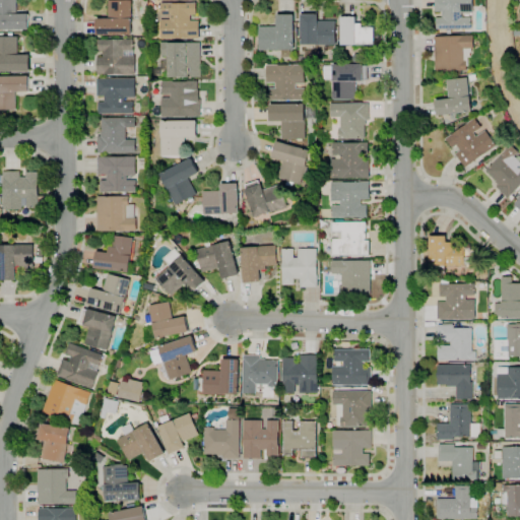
[(29,29),(0,29),(0,0),(18,0),(18,14),(29,14),(29,21),(29,29)]
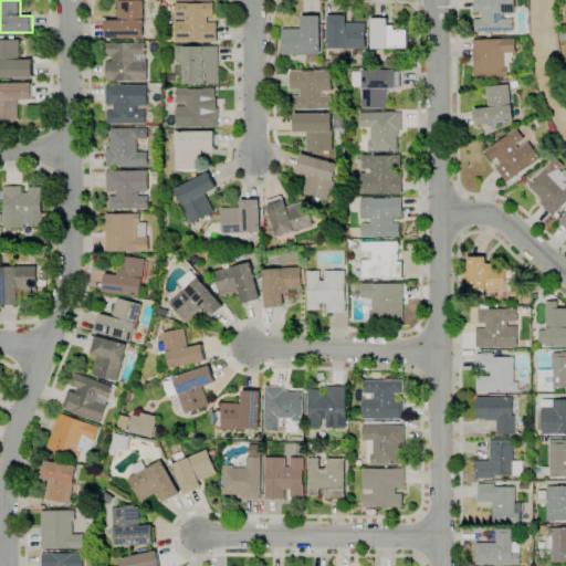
[(144,0),(144,39),(105,39),(105,29),(105,20),(118,20),(118,0),(144,0)]
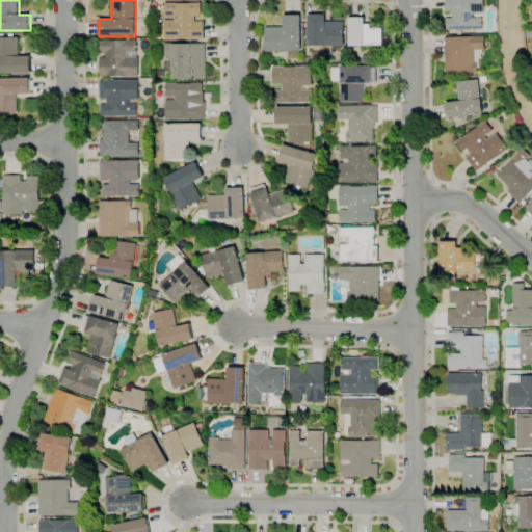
[(482,30),(446,30),(446,19),(452,19),(452,11),(445,11),(445,0),(483,0),(483,14),(473,14),(473,18),(482,18),(482,30)]
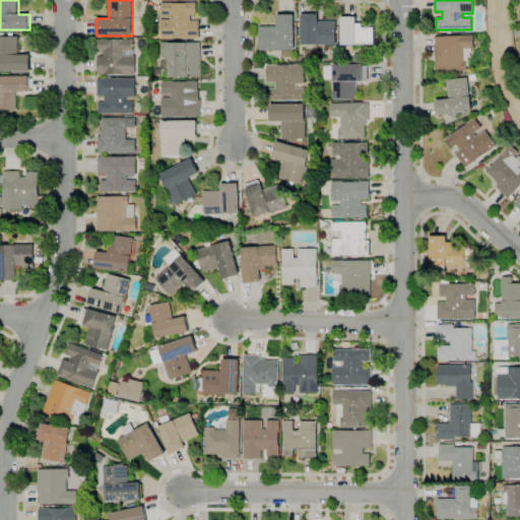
[(160,39),(160,19),(170,19),(170,15),(160,15),(160,3),(173,3),(173,4),(186,4),(186,3),(196,3),(196,15),(191,15),(191,20),(199,20),(199,39),(160,39)]
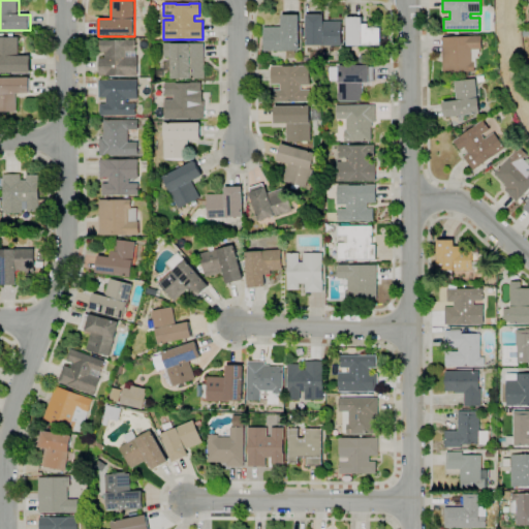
[(282,51),(263,51),(263,27),(282,27),(282,16),(299,14),(299,51),(282,51)]
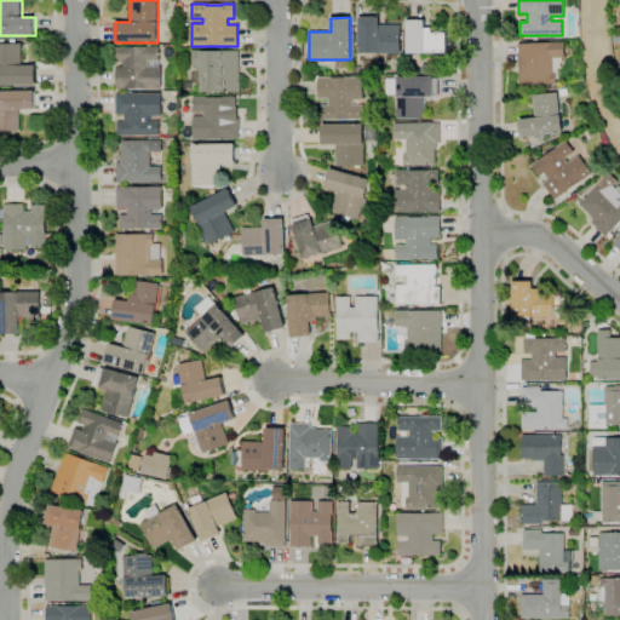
[(401,53),(380,55),(380,53),(359,53),(359,17),(379,17),(379,26),(400,24),(401,53)]
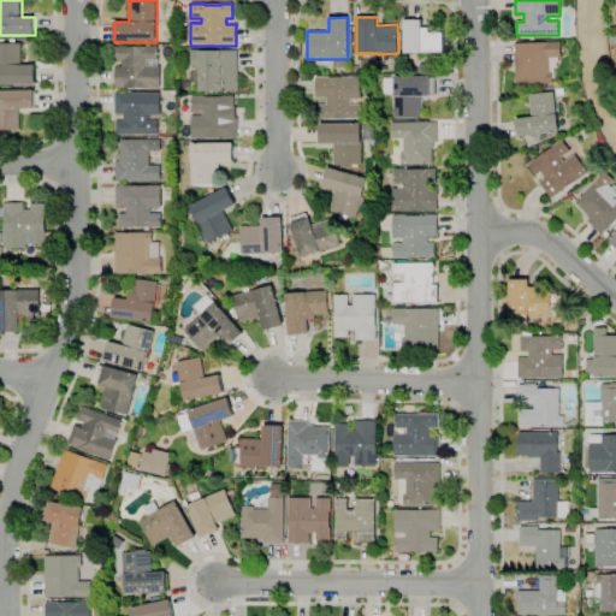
[(444,53),(404,53),(404,21),(421,21),(421,28),(428,28),(428,31),(440,31),(440,33),(444,33),(444,53)]
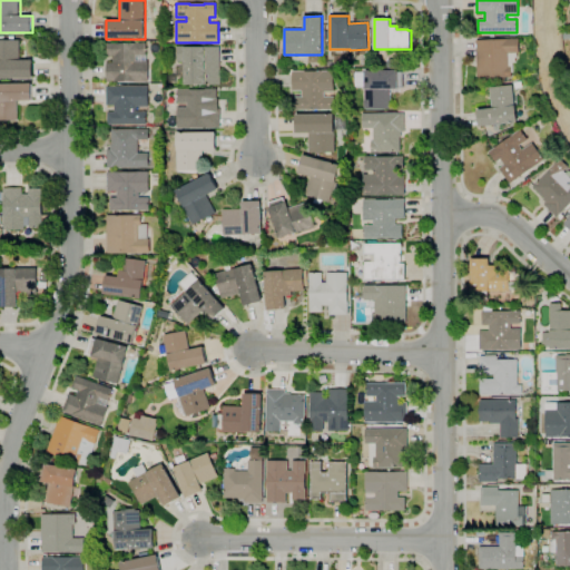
[(35,78),(0,78),(0,36),(6,36),(6,40),(10,40),(10,36),(16,36),(16,40),(21,40),(21,60),(33,60),(35,69),(35,78)]
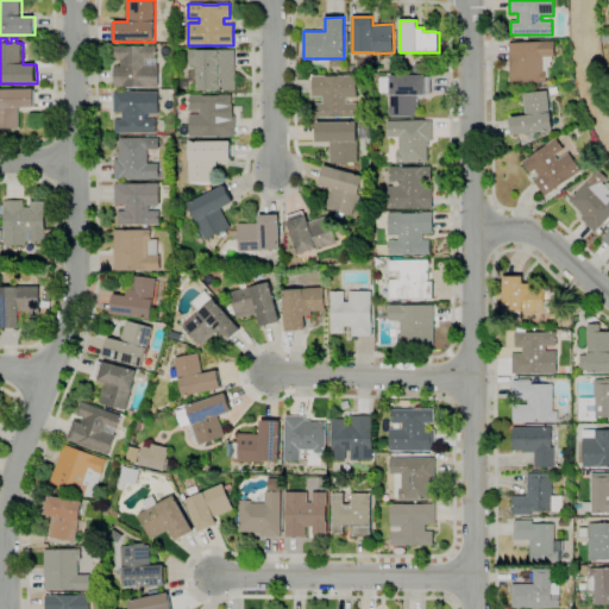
[(534,89),(534,83),(510,85),(508,44),(544,43),(544,42),(553,42),(554,57),(552,57),(552,62),(551,62),(551,68),(548,68),(548,79),(547,79),(547,82),(541,83),(541,89),(534,89)]
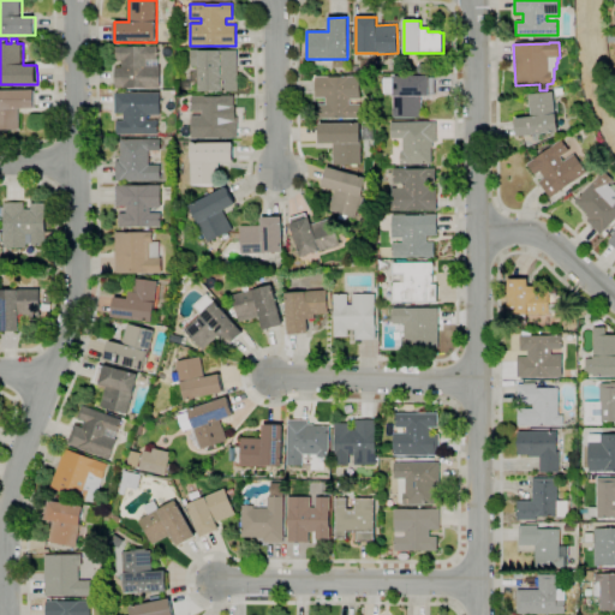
[(147,88),(124,89),(124,88),(115,88),(115,78),(115,69),(123,69),(121,61),(115,61),(115,47),(124,47),(124,48),(149,47),(157,47),(157,66),(160,66),(160,88),(147,88)]
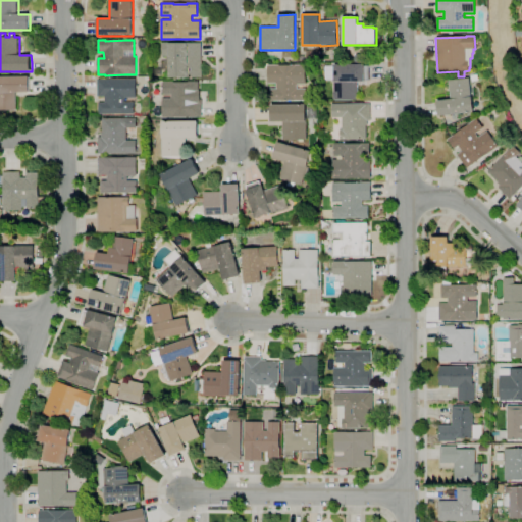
[(201,77),(168,77),(168,57),(161,57),(161,43),(169,43),(201,43),(201,77)]
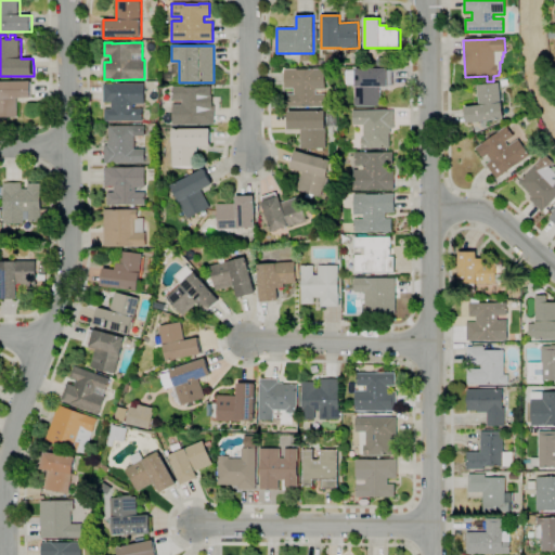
[(314,107),(296,107),(287,107),(287,94),(294,94),(294,88),(284,88),(284,69),(296,69),(296,71),(312,71),(312,69),(324,69),(324,90),(315,90),(315,94),(325,94),(325,107),(314,107)]
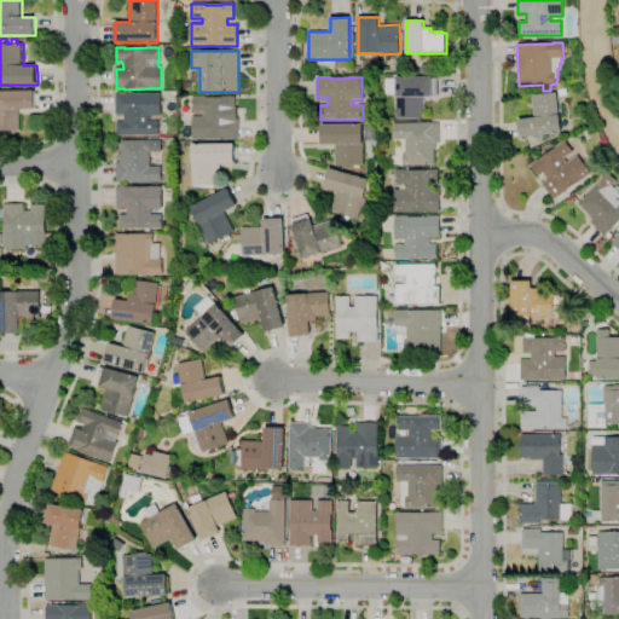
[(424,119),(397,119),(397,97),(397,96),(386,96),(386,77),(432,77),(432,79),(437,79),(437,96),(432,96),(432,97),(424,97),(424,119)]
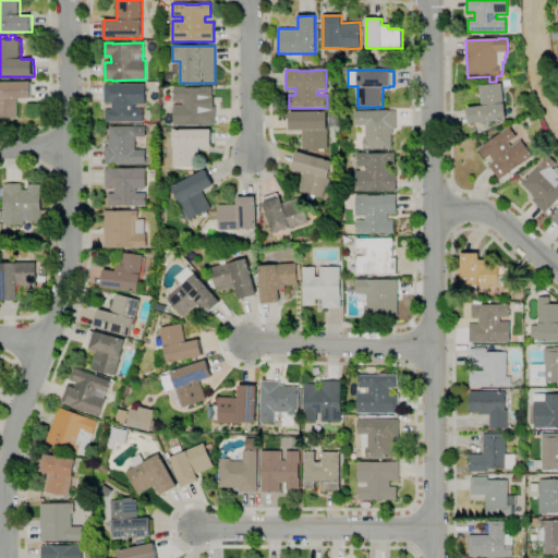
[(19,117),(0,117),(0,82),(33,82),(33,91),(33,98),(19,98),(19,117)]
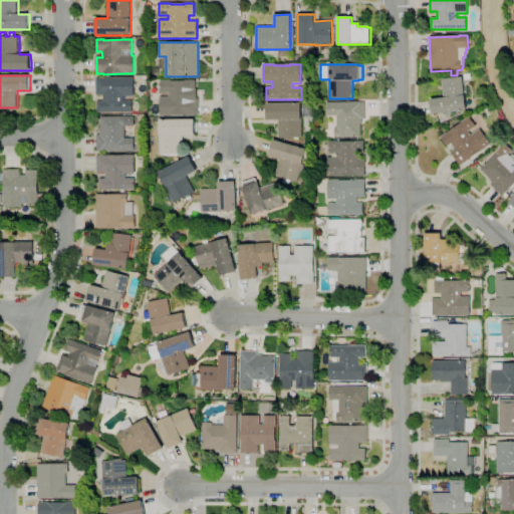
[(432,114),(430,99),(444,97),(442,79),(462,76),(464,95),(465,95),(467,110),(432,114)]
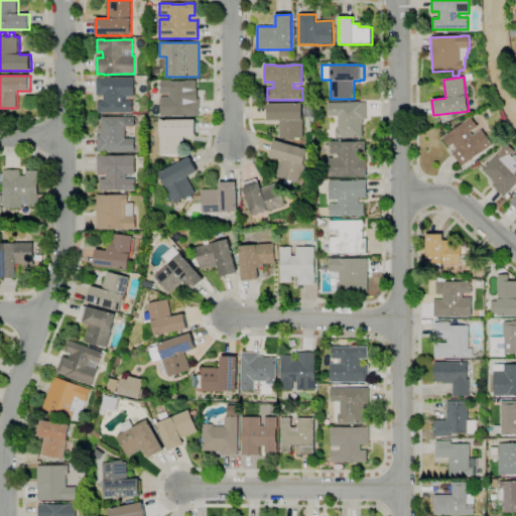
[(133,113),(98,113),(98,102),(104,102),(104,95),(97,95),(97,88),(97,79),(134,78),(134,97),(124,97),(124,102),(133,101),(133,113)]
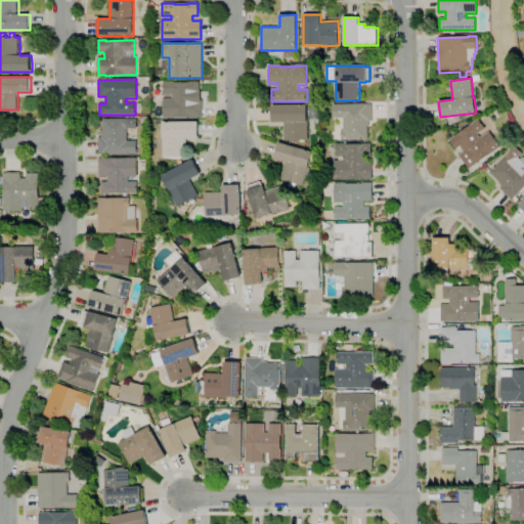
[(189,118),(163,119),(163,82),(174,82),(174,83),(189,82),(199,82),(199,91),(200,91),(200,100),(202,100),(202,118),(189,118)]
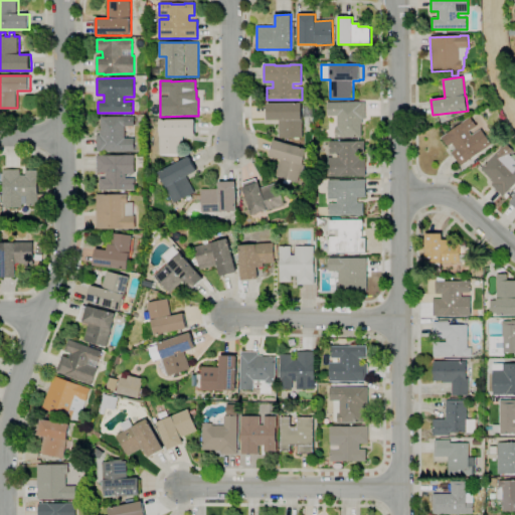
[(361,138),(335,138),(335,128),(337,128),(337,117),(327,117),(327,103),(366,103),(366,120),(363,120),(363,124),(361,124),(361,138)]
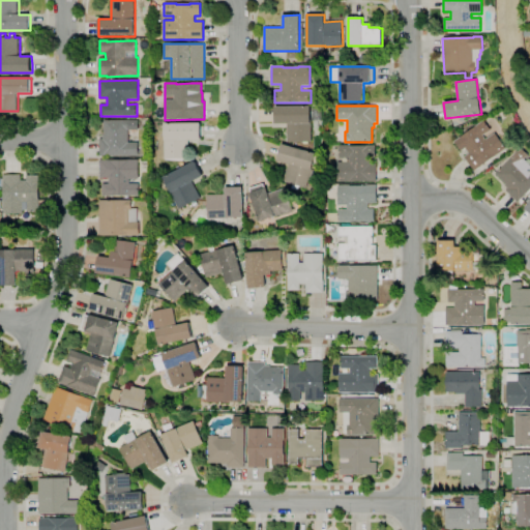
[(307,144),(302,144),(302,142),(287,142),(287,123),(274,123),(274,107),(311,107),(311,121),(311,142),(307,142),(307,144)]
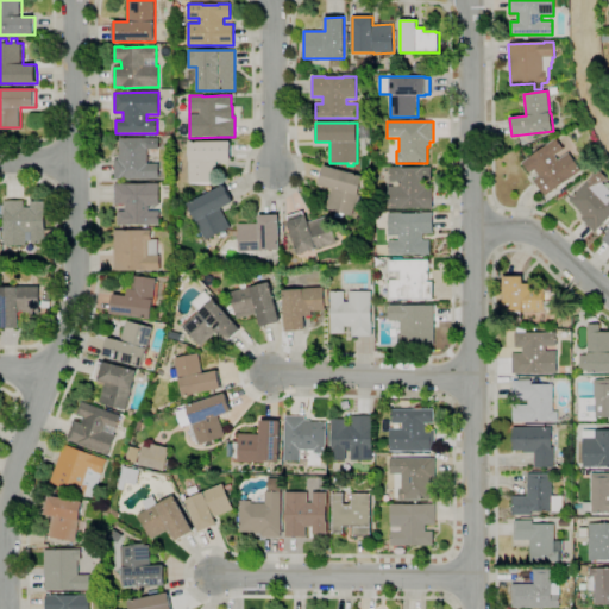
[(161,179),(115,180),(115,169),(115,159),(119,159),(119,155),(120,155),(120,138),(161,137),(161,149),(149,150),(149,163),(161,163),(161,179)]
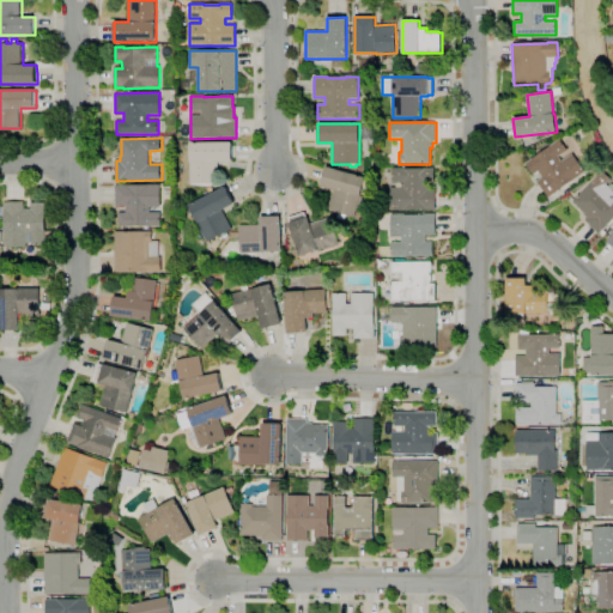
[(548,198),(536,182),(542,177),(539,171),(533,176),(525,164),(559,140),(568,151),(558,157),(562,162),(572,153),(586,171),(548,198)]
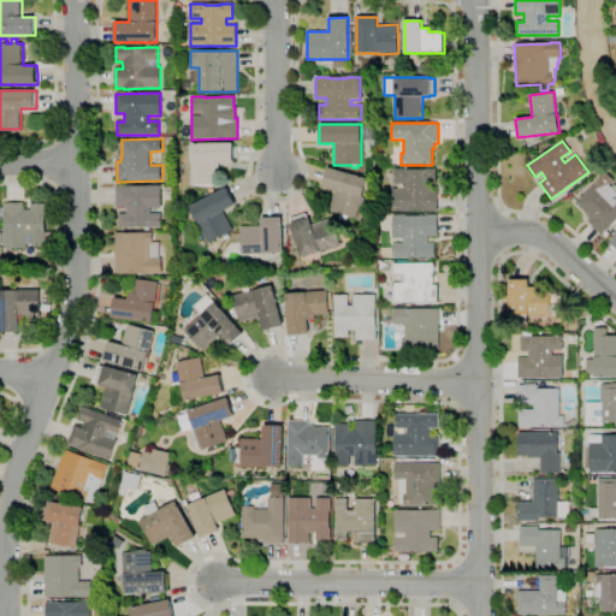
[(219,184),(193,184),(193,164),(191,164),(191,143),(232,143),(234,164),(219,164),(219,184)]
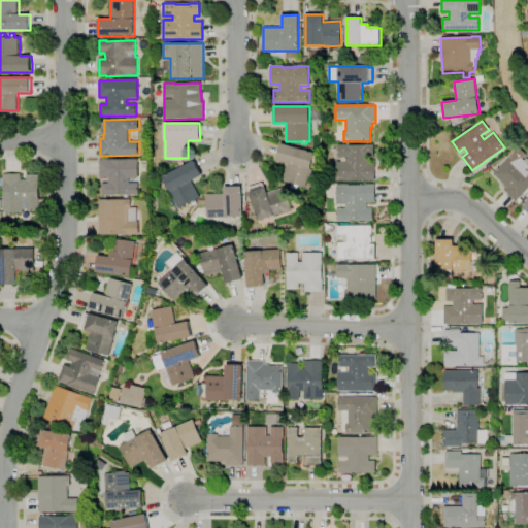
[(305,188),(283,182),(288,164),(276,160),(281,143),(315,154),(305,188)]
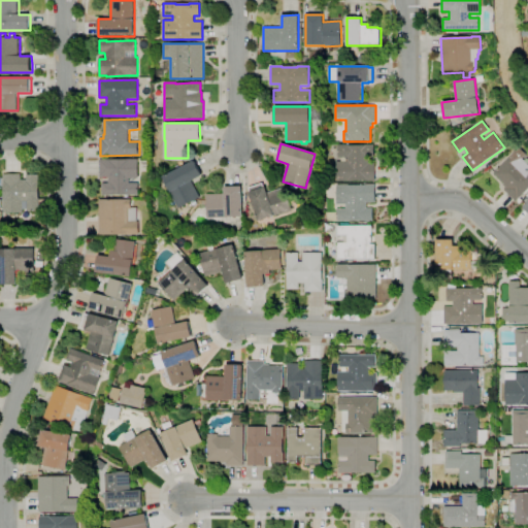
[(367,182),(367,180),(348,180),(348,182),(336,182),(336,162),(347,162),(347,158),(337,158),(337,145),(348,145),(366,145),(366,144),(373,144),(373,158),(369,158),(369,163),(374,163),(375,180),(367,182)]
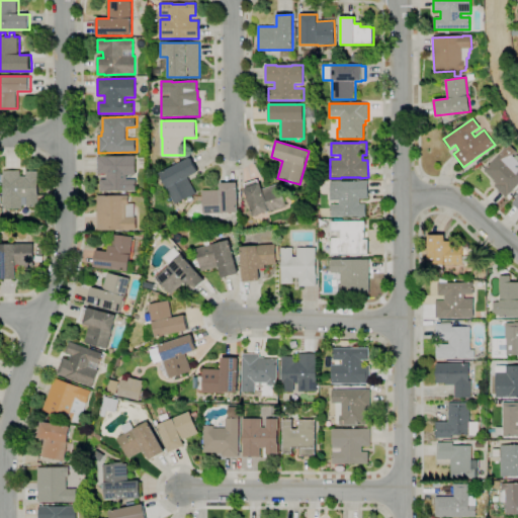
[(517,186),(506,198),(494,186),(497,184),(484,171),(503,152),(510,159),(508,160),(516,169),(517,167),(517,186)]
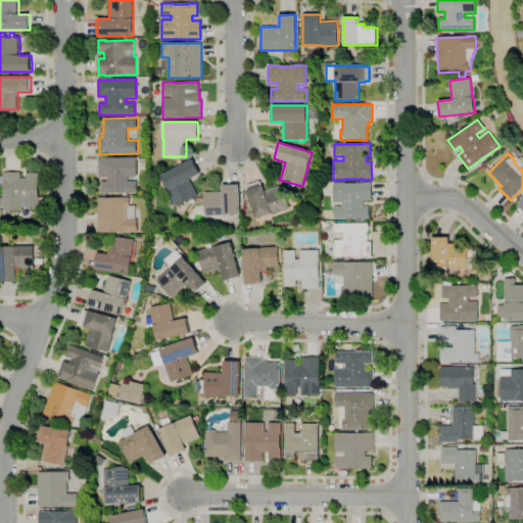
[(138,193),(102,193),(102,182),(108,181),(108,176),(100,176),(100,167),(99,157),(138,157),(138,193)]
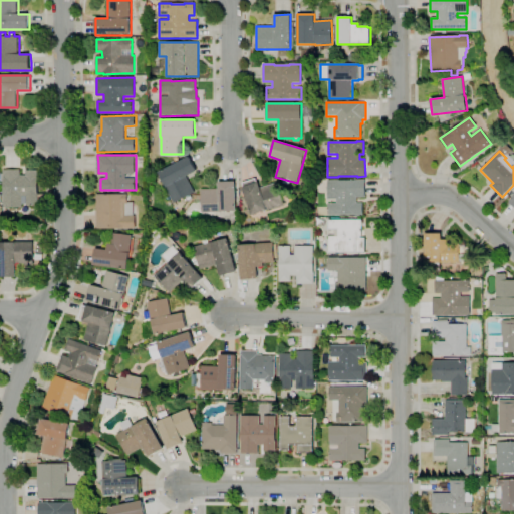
[(175,203),(160,172),(191,156),(198,171),(188,177),(196,193),(175,203)]
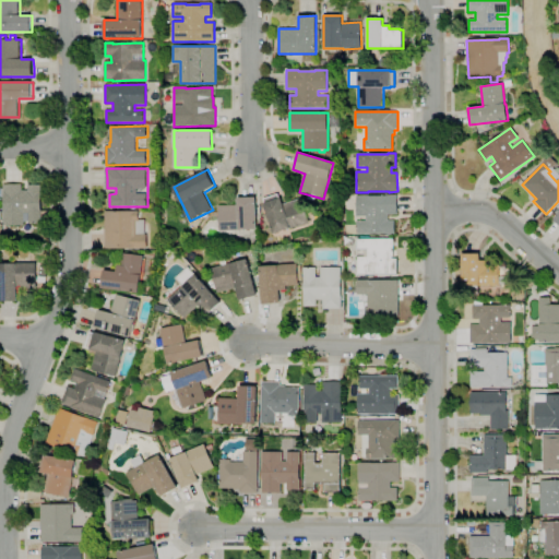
[(6,225),(4,183),(11,183),(23,183),(23,190),(30,190),(30,185),(42,185),(43,211),(49,211),(49,219),(43,219),(43,223),(30,223),(30,213),(25,213),(25,225),(6,225)]
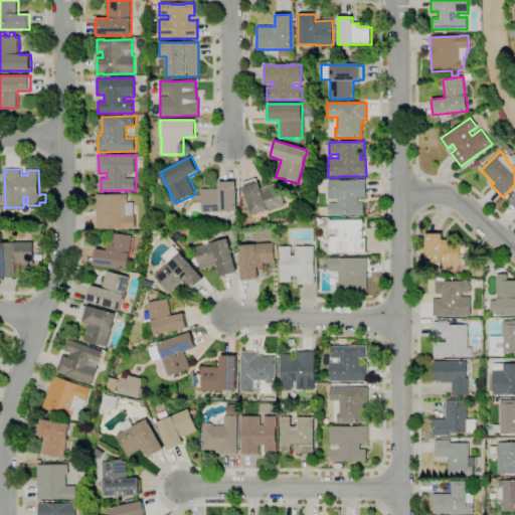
[(251,216),(242,187),(243,187),(241,183),(255,179),(258,183),(259,182),(261,188),(278,182),(285,205),(251,216)]
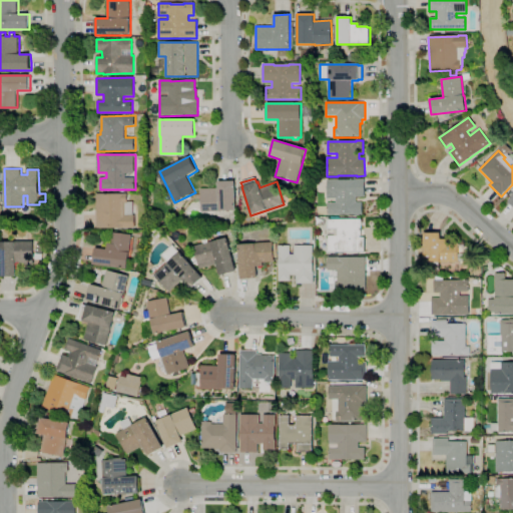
[(362,214),(352,214),(337,214),(327,214),(327,202),(329,202),(329,198),(328,198),(327,179),(337,179),(337,180),(356,179),(365,179),(365,196),(356,196),(357,202),(362,202),(362,214)]
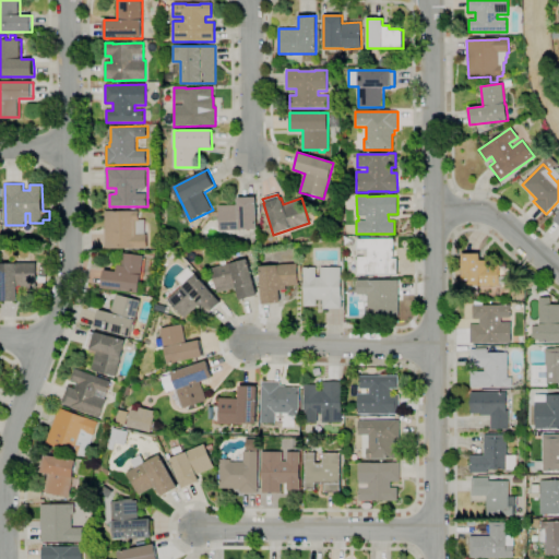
[(256,198),(257,230),(238,230),(219,232),(218,206),(237,205),(237,198),(256,198)]
